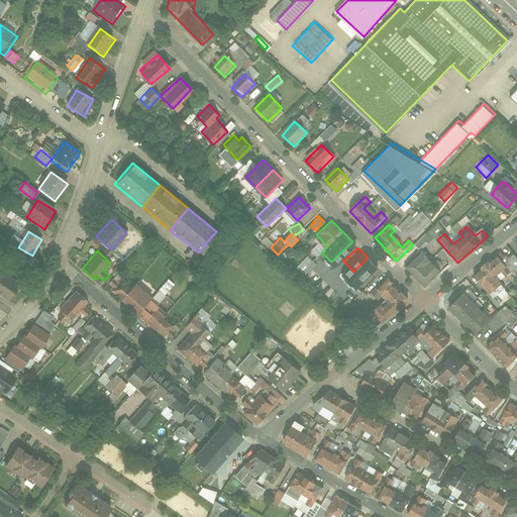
[(430,263),(421,253),(407,269),(416,278),(430,263)]
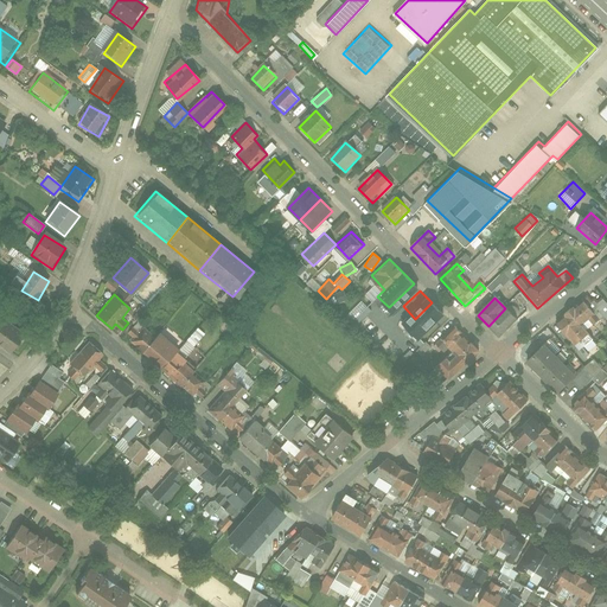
[(360,300),(346,315),(357,325),(371,310),(360,300)]
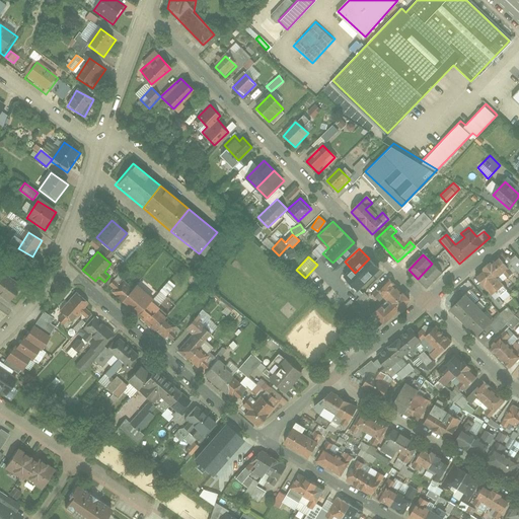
[(499,257),(475,277),(496,299),(508,288),(499,277),(508,269),(499,257)]
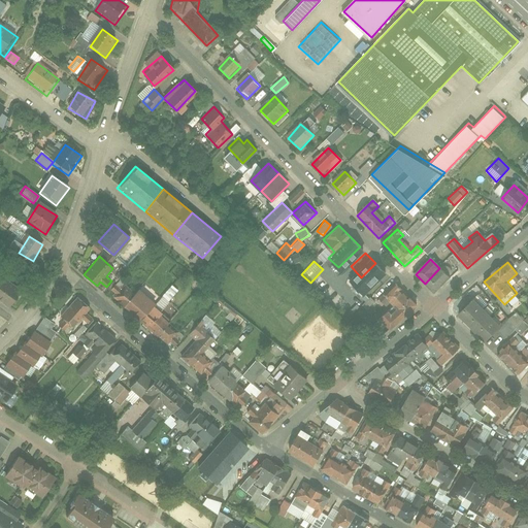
[(371,288),(386,274),(375,263),(361,277),(371,288)]
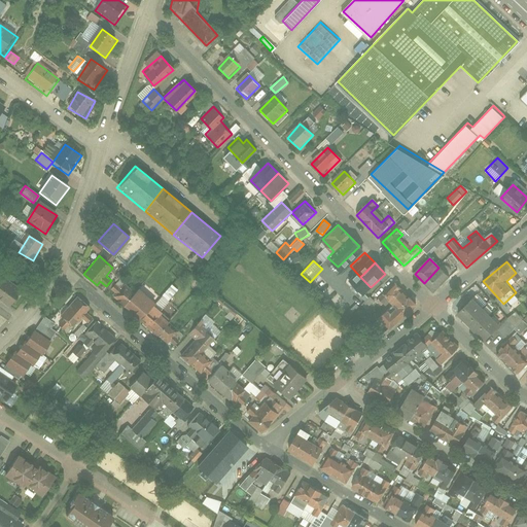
[(449,277),(438,268),(424,283),(434,292),(449,277)]
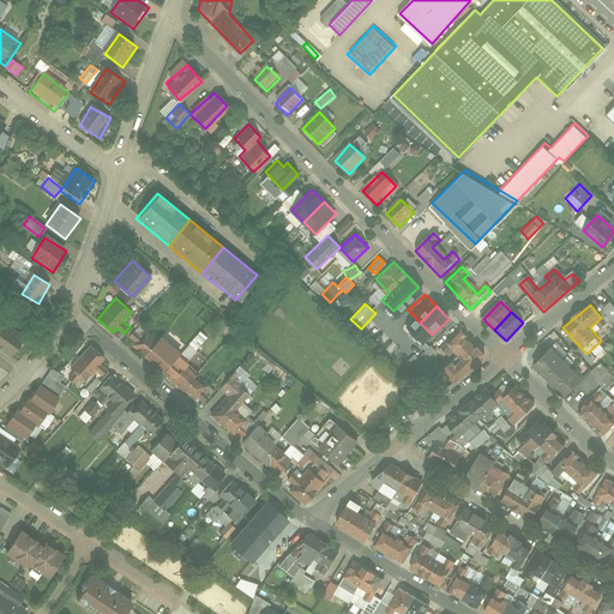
[(453,379),(482,351),(458,326),(445,339),(437,348),(446,359),(440,365),(453,379)]
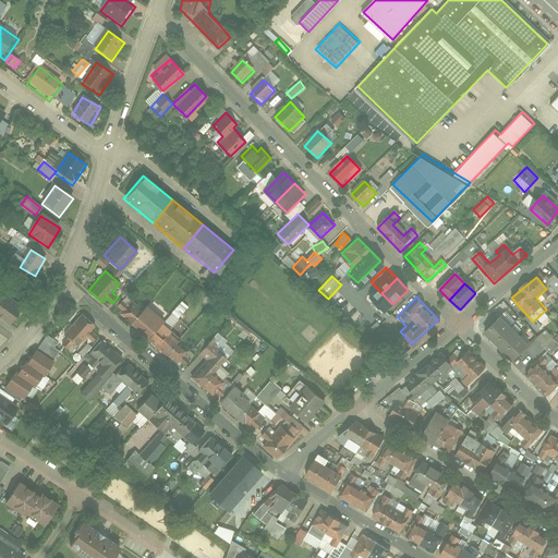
[(132,299),(119,313),(181,368),(194,353),(177,338),(186,326),(179,318),(170,311),(165,317),(144,299),(138,305),(132,299)]
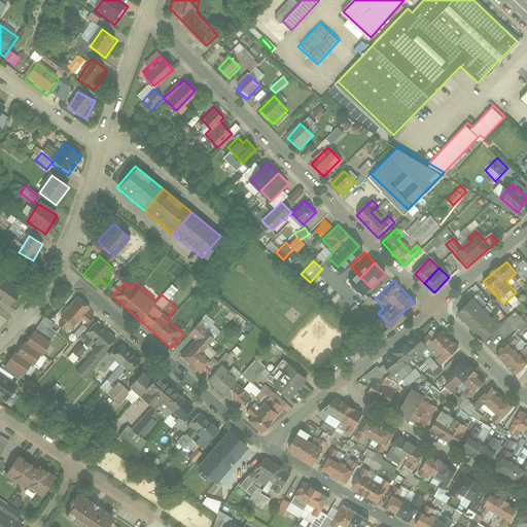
[(23,292),(6,283),(0,293),(0,303),(11,310),(23,292)]
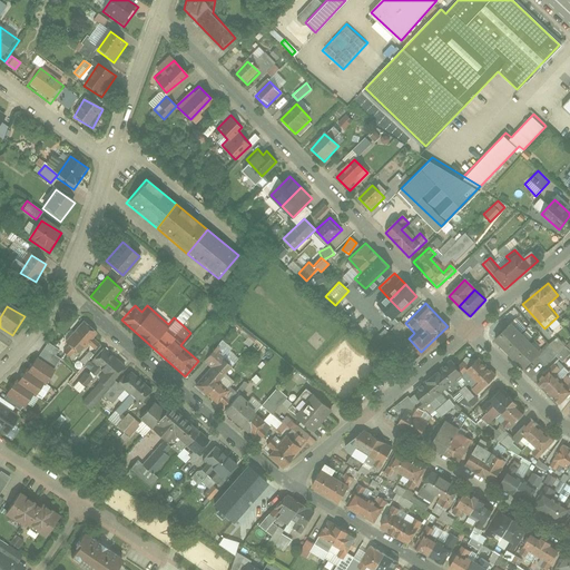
[(504,314),(509,321),(519,314),(516,307),(504,314)]
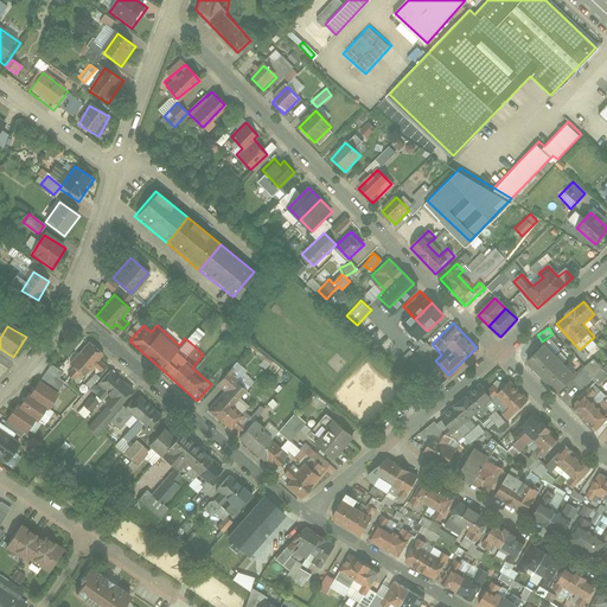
[(100,358),(103,355),(89,342),(70,360),(83,374),(91,366),(97,371),(106,364),(100,358)]
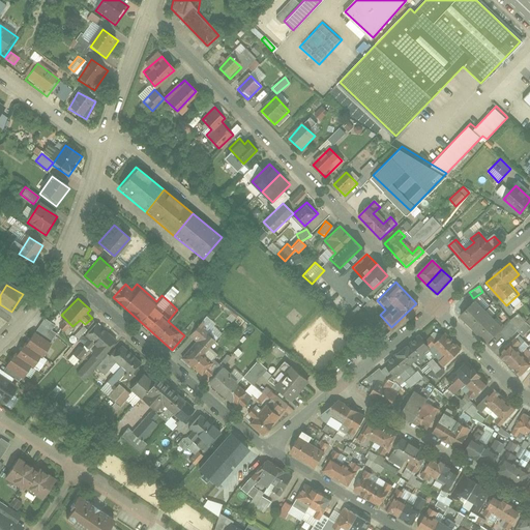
[(474,299),(459,314),(468,323),(483,308),(474,299)]
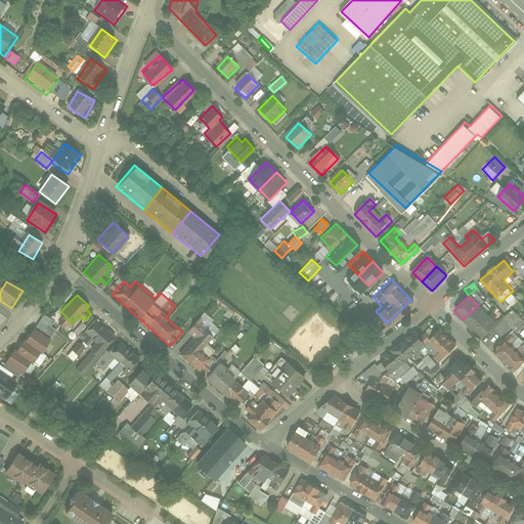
[(478,305),(463,319),(471,329),(486,314),(478,305)]
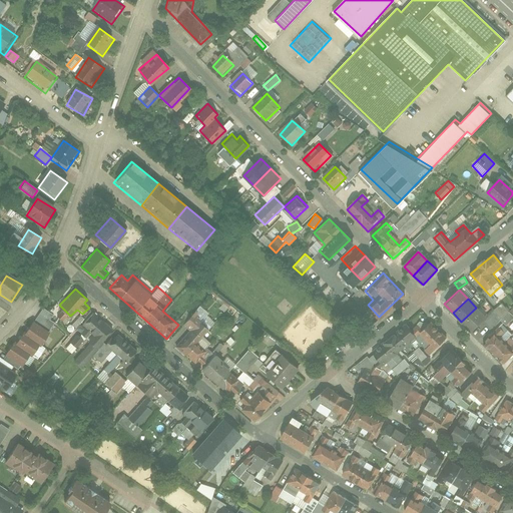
[(491,329),(508,310),(500,302),(482,322),(491,329)]
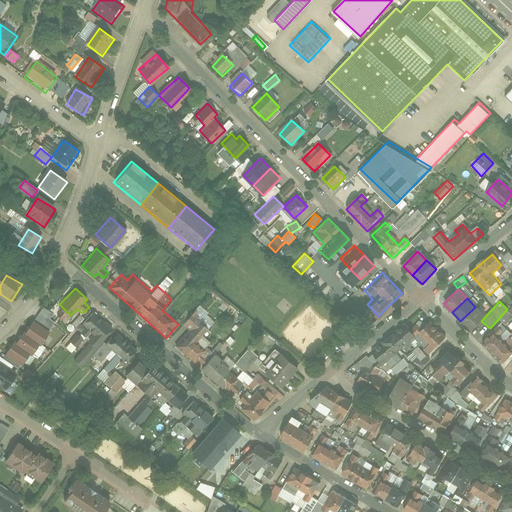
[(475,307),(460,321),(469,330),(484,315),(475,307)]
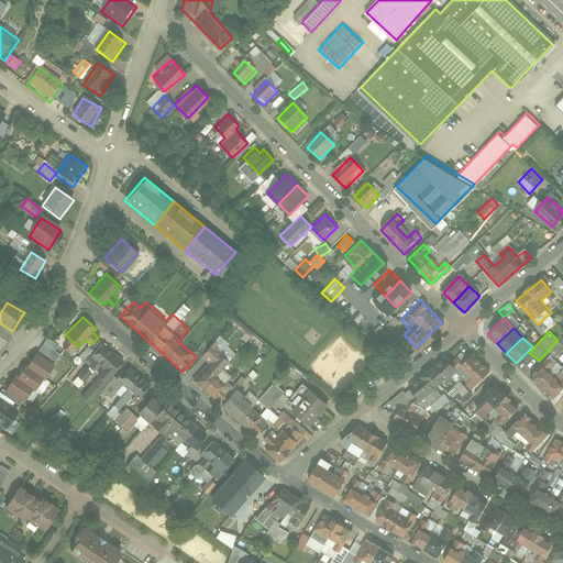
[(105,379),(123,357),(103,340),(91,354),(101,363),(95,371),(105,379)]
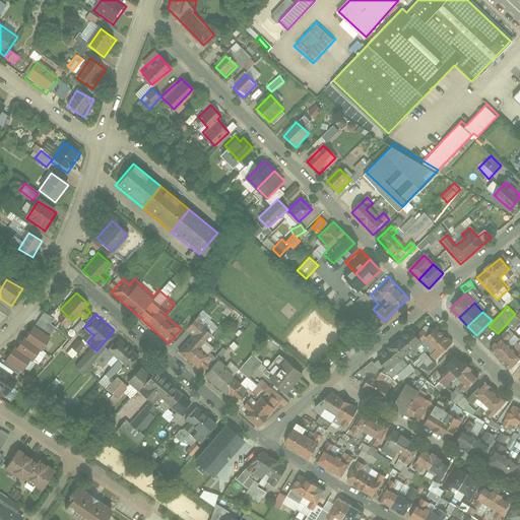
[(488,346),(511,369),(519,360),(519,345),(515,341),(518,337),(507,326),(488,346)]
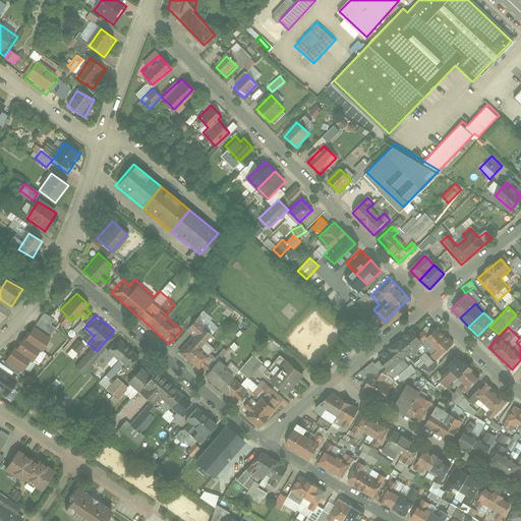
[(433,347),(446,335),(438,328),(429,336),(424,331),(421,333),(428,341),(431,345),(426,349),(430,354),(436,349),(433,347)]
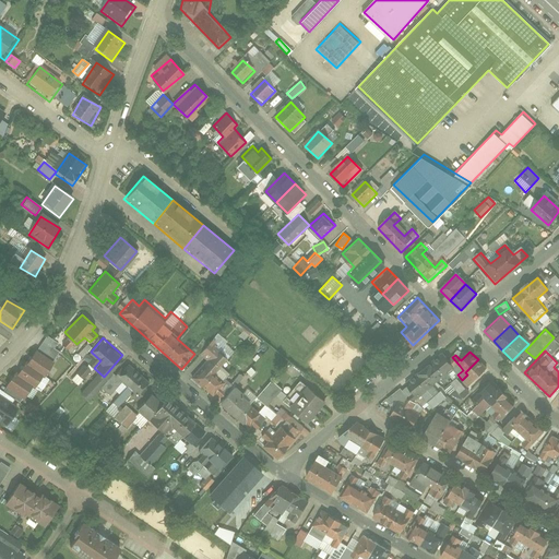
[(15,372),(7,387),(24,397),(33,385),(42,392),(49,379),(44,376),(52,364),(36,353),(27,364),(26,363),(18,375),(15,372)]
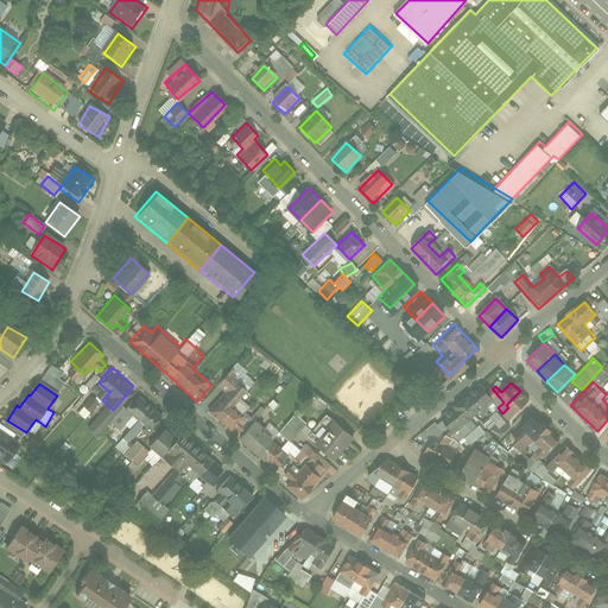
[(488,392),(482,385),(472,393),(483,407),(486,405),(495,397),(498,400),(500,398),(492,388),(488,392)]
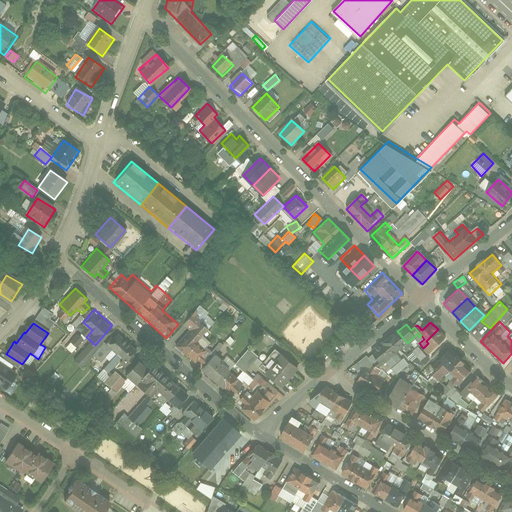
[(193,325),(175,345),(195,364),(197,362),(207,351),(195,340),(202,333),(193,325)]
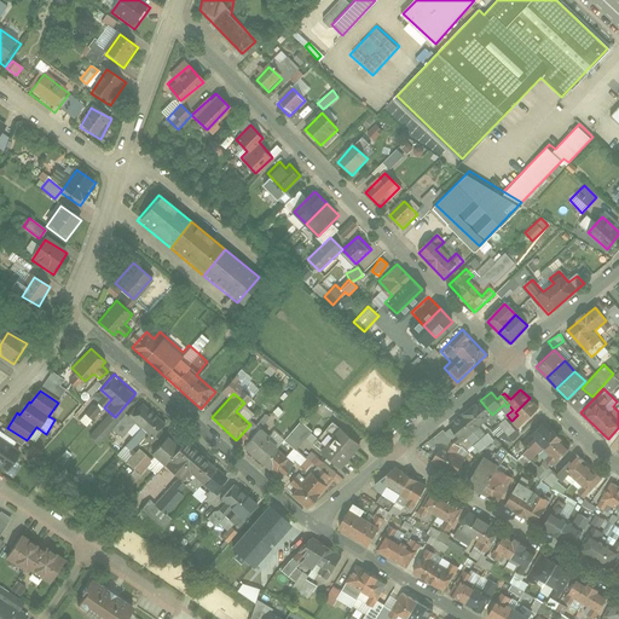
[(518,428),(538,408),(530,398),(515,412),(518,415),(519,416),(513,422),(518,428)]
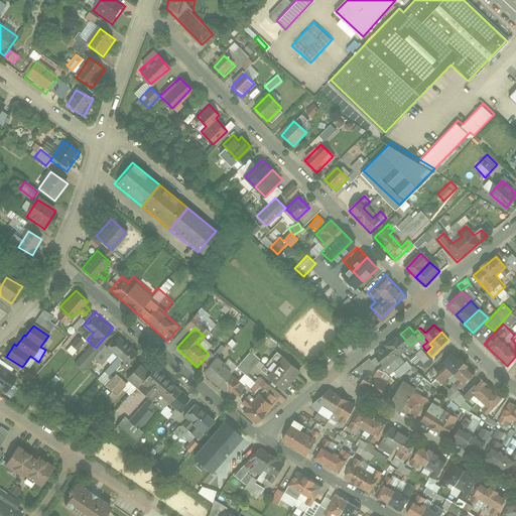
[(115,355),(128,342),(119,333),(106,346),(115,355)]
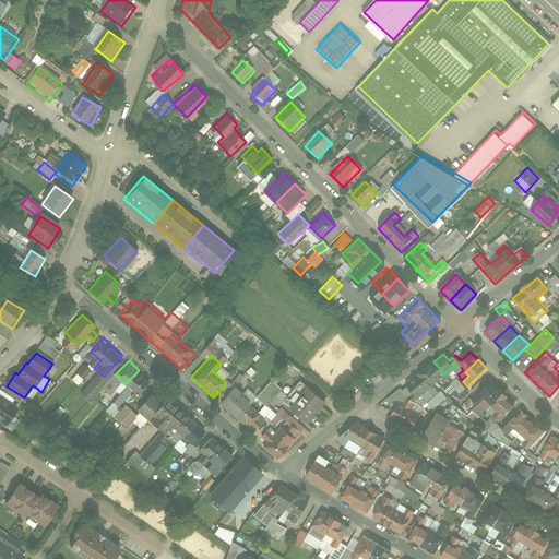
[(450,376),(447,372),(444,375),(433,361),(424,370),(435,382),(441,377),(444,381),(450,376)]
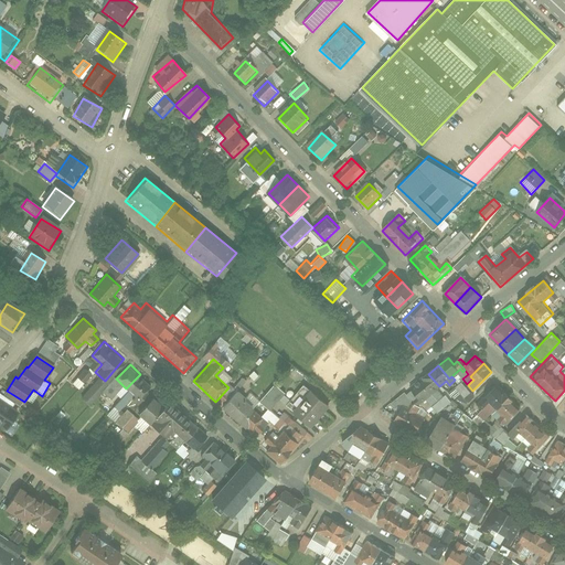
[(135,398),(149,384),(140,374),(126,388),(135,398)]
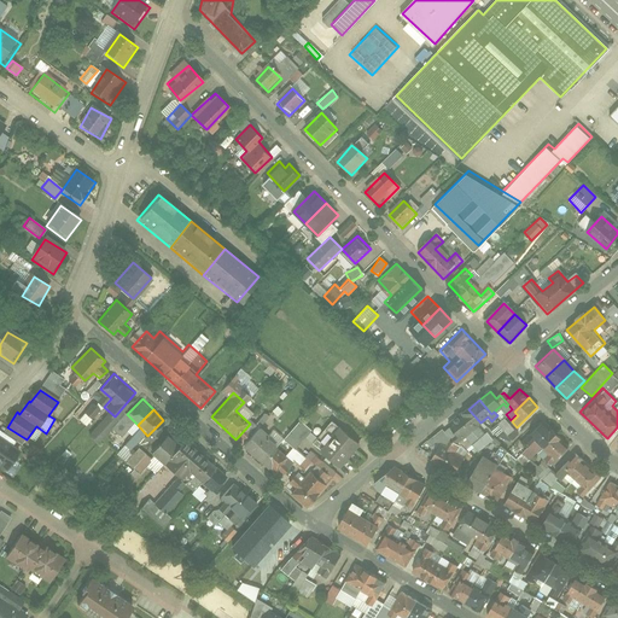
[(481,423),(468,409),(460,417),(474,435),(477,438),(479,436),(482,438),(485,436),(477,426),(481,423)]
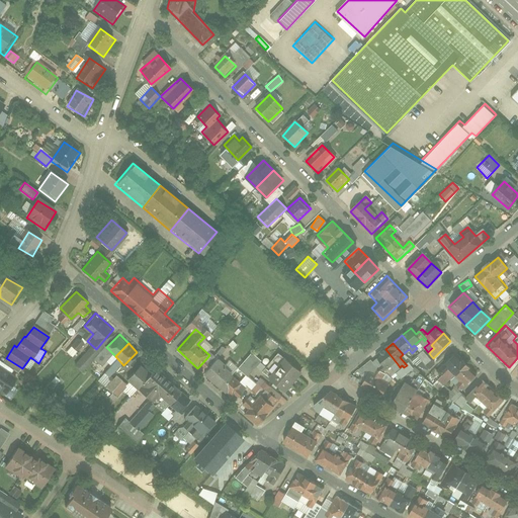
[(398,364),(385,349),(375,357),(385,369),(391,365),(397,373),(402,369),(400,367),(398,364)]
